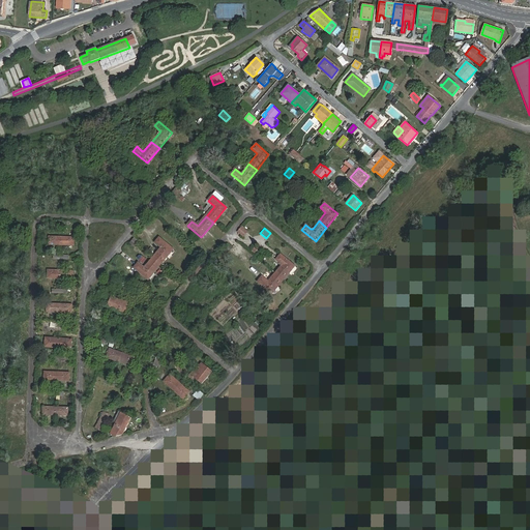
[(246,234),(240,229),(238,232),(244,237),(246,234)]
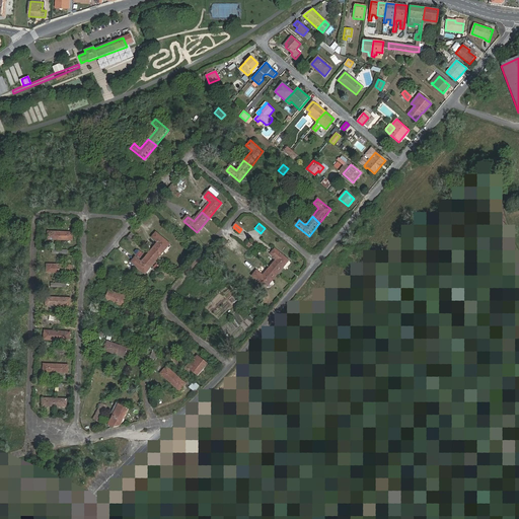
[(48,239),(61,240),(61,232),(48,231),(48,239)]
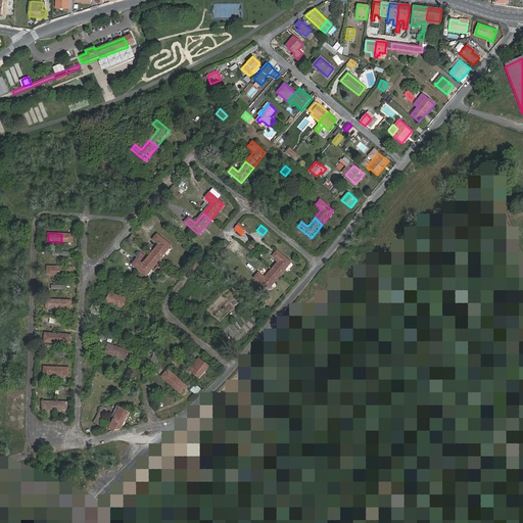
[(61,234),(61,242),(73,242),(74,234),(61,234)]
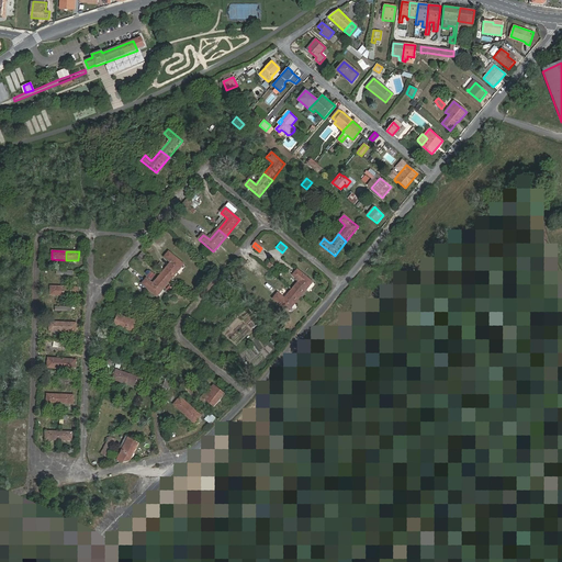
[(171,263),(163,273),(170,280),(183,265),(169,251),(165,257),(171,262),(171,263)]
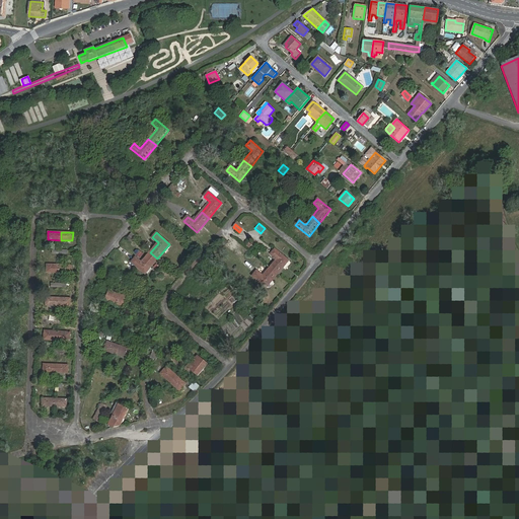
[(276,261),(270,268),(277,274),(289,261),(275,249),(272,254),(276,258),(277,260),(276,261)]
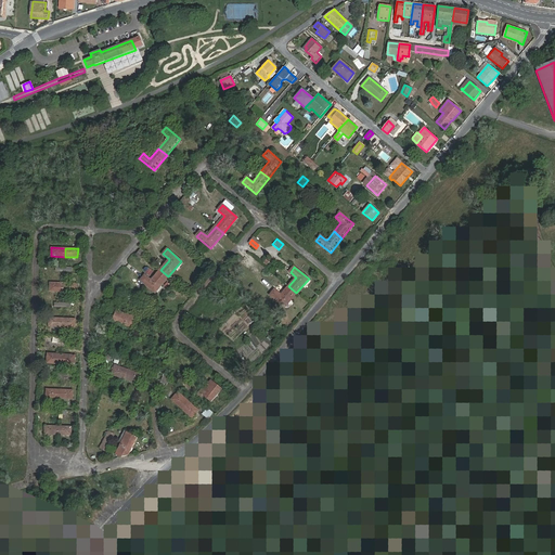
[(168,276),(160,270),(152,280),(151,280),(145,275),(141,280),(155,292),(168,276)]
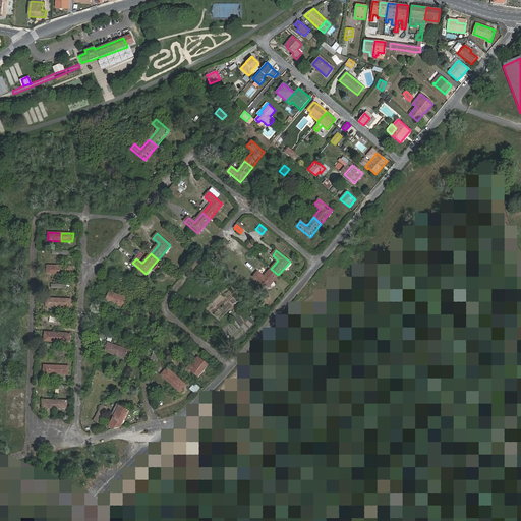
[(47,274),(60,274),(60,266),(48,266),(47,274)]
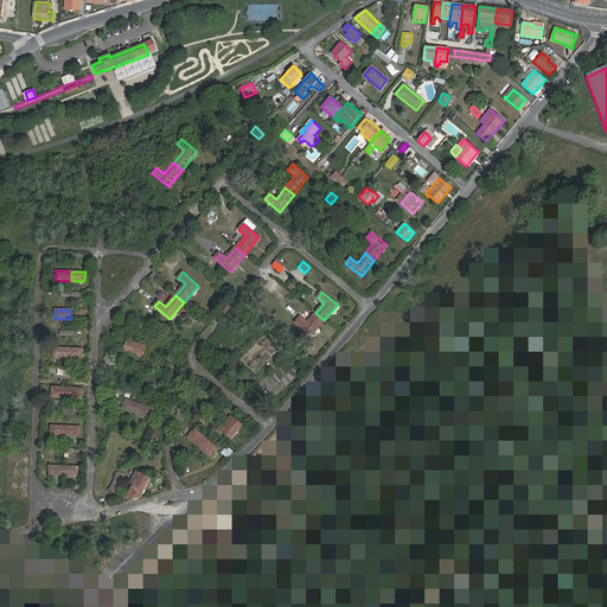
[(70,310),(70,319),(83,320),(84,311),(70,310)]
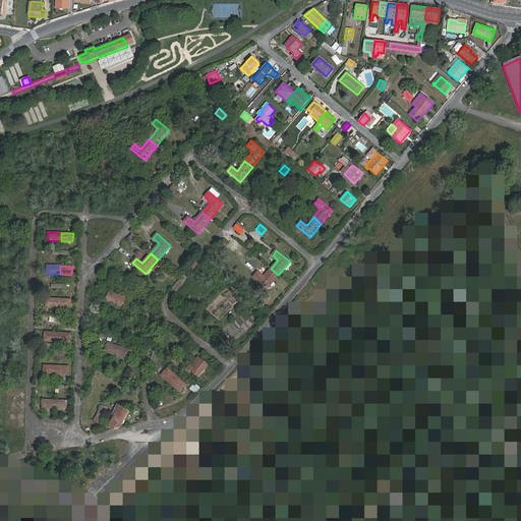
[(278,275),(271,269),(265,277),(264,278),(263,277),(258,273),(254,278),(268,288),(278,275)]
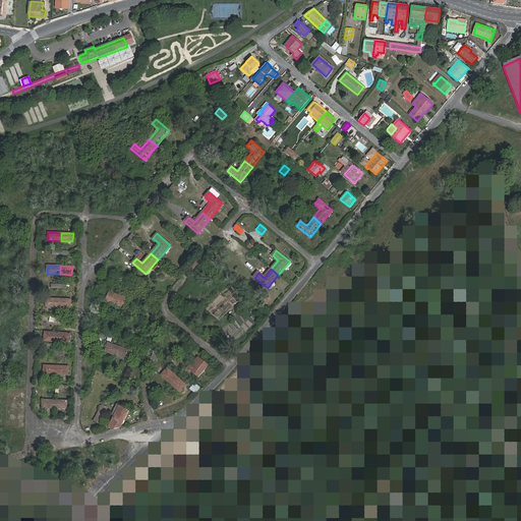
[(126,297),(110,291),(107,300),(123,306),(126,297)]
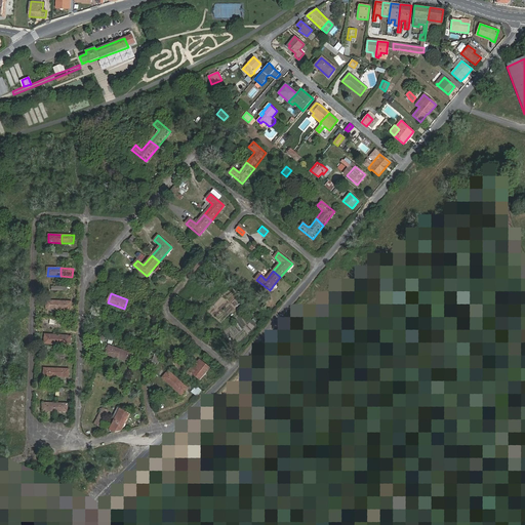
[(46,309),(59,309),(59,301),(47,300),(46,309)]
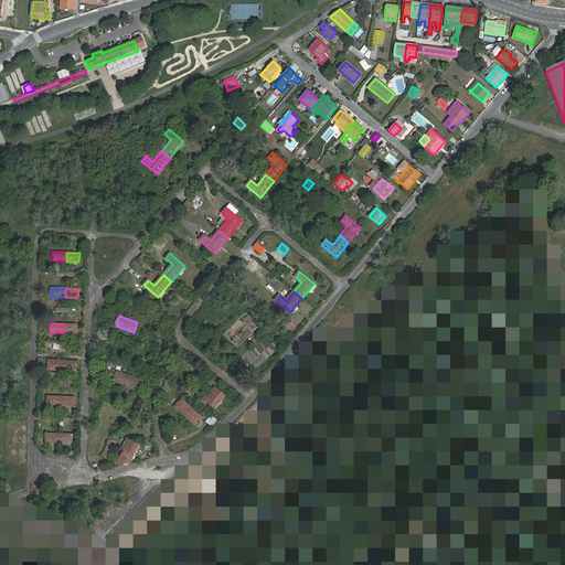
[(64,324),(64,332),(77,333),(77,324),(64,324)]
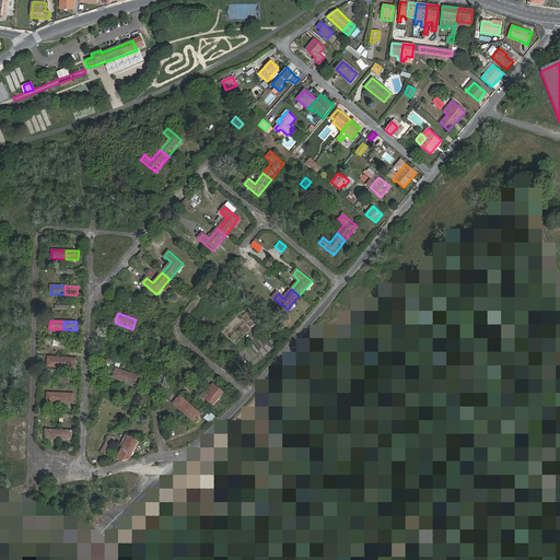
[(162,365),(176,347),(173,345),(159,362),(162,365)]
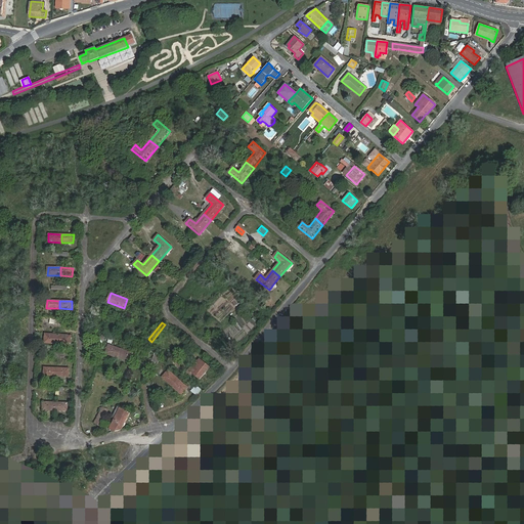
[(45,343),(58,344),(58,335),(46,335),(45,343)]
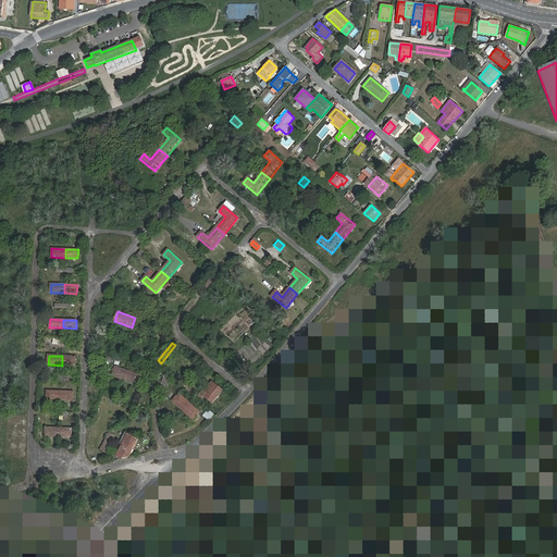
[(62,356),(62,366),(74,367),(75,357),(62,356)]
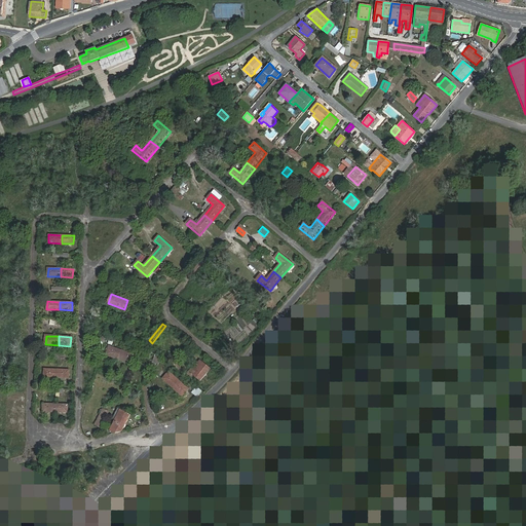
[(147,341),(144,338),(139,344),(143,347),(147,341)]
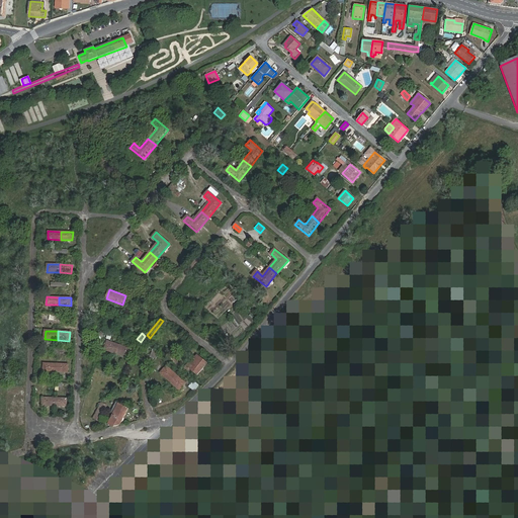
[(117,353),(119,345),(107,341),(105,349),(117,353)]
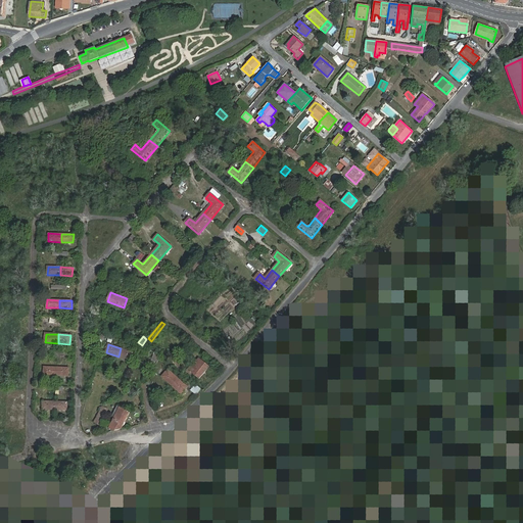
[(133,352),(121,348),(119,357),(130,361),(133,352)]
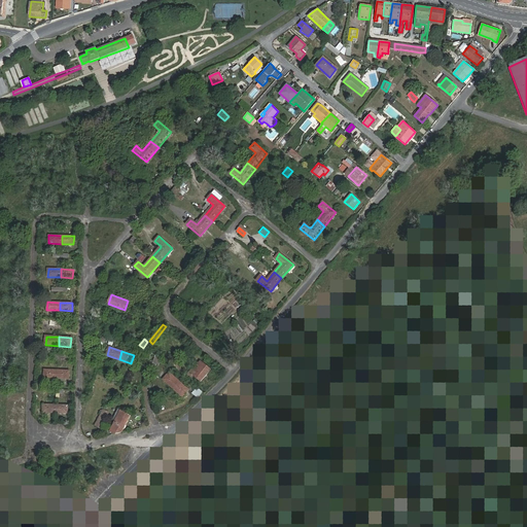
[(186,369),(176,358),(171,363),(182,374),(186,369)]
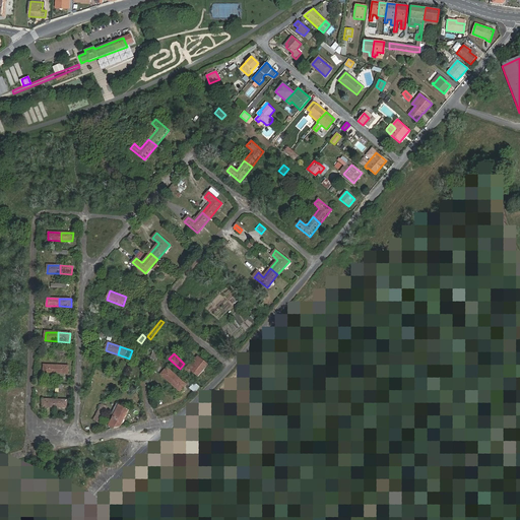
[(191,367),(190,366),(188,365),(186,367),(198,376),(201,372),(202,372),(205,369),(204,368),(208,364),(198,355),(196,358),(198,360),(191,367)]
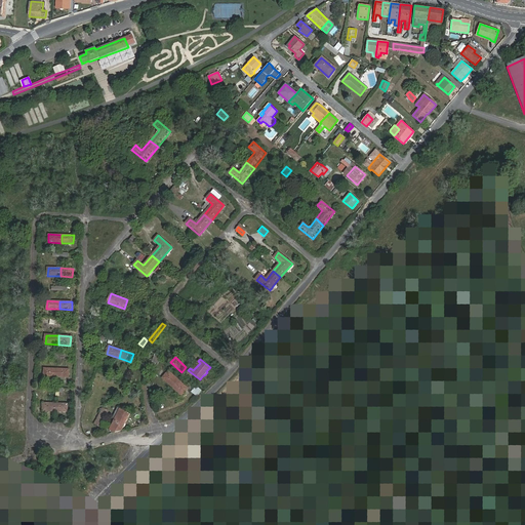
[(198,361),(192,369),(193,370),(200,363),(198,361)]
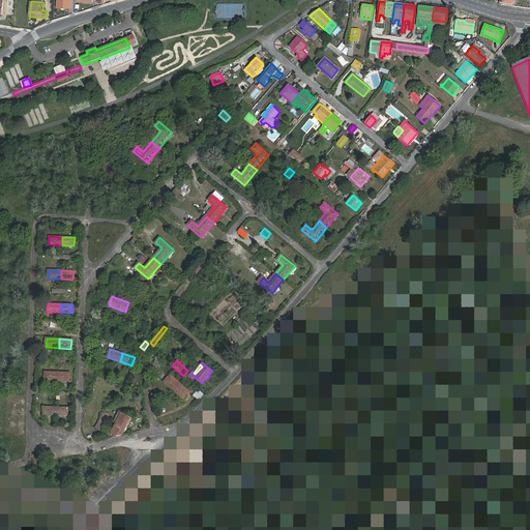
[(45,380),(58,381),(58,373),(45,372),(45,380)]
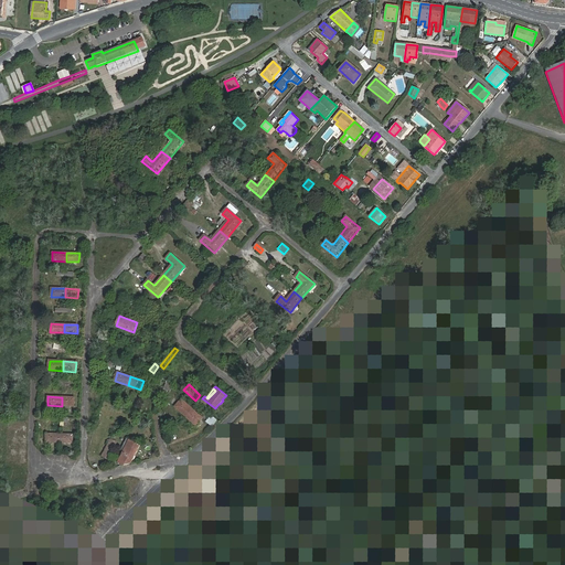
[(62,397),(62,406),(75,407),(75,398),(62,397)]
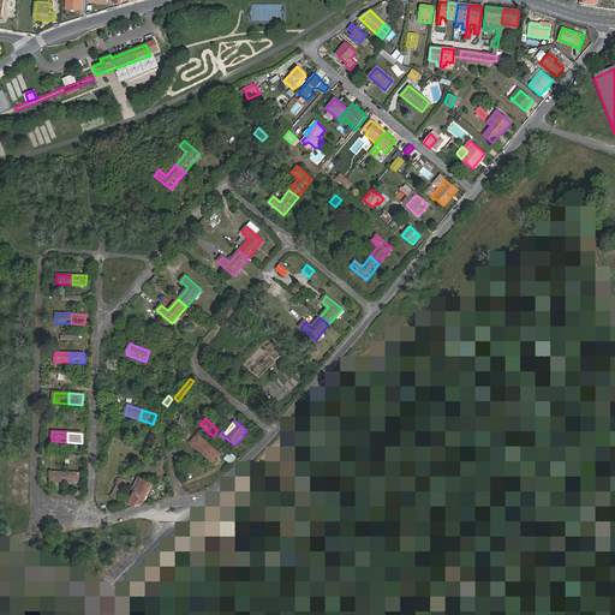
[(202,453),(209,445),(197,434),(190,442),(202,453)]
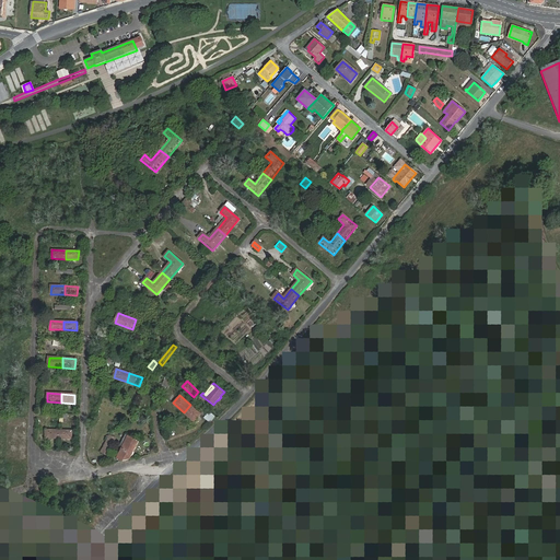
[(200,413),(190,405),(184,412),(194,421),(200,413)]
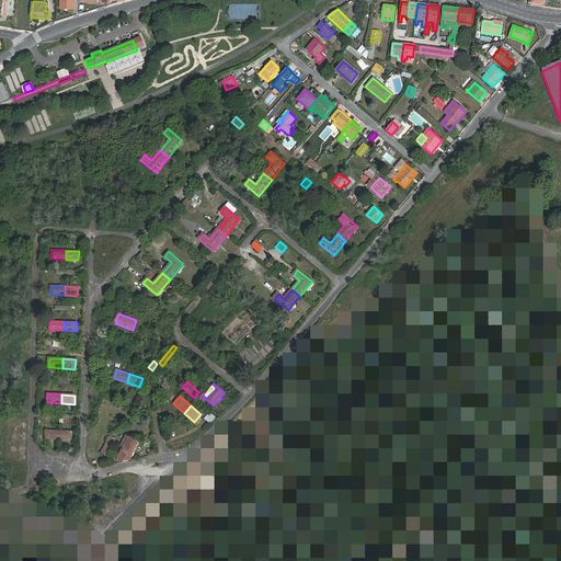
[(210,413),(205,419),(210,423),(215,418),(210,413)]
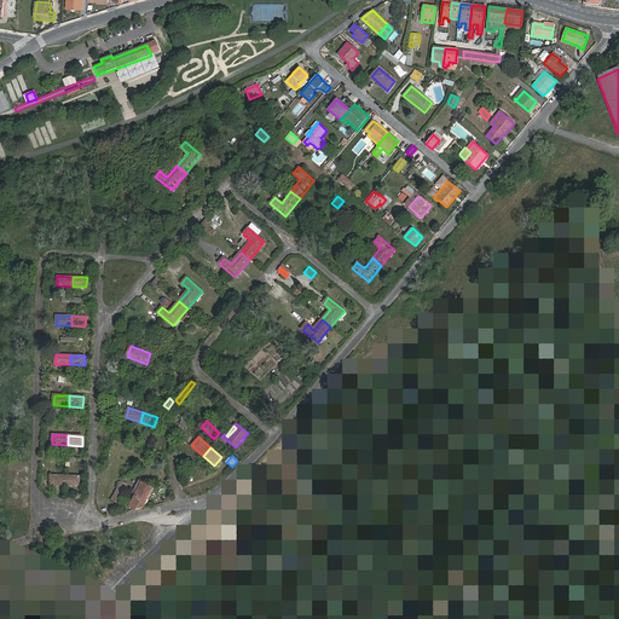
[(51,485),(65,486),(67,476),(52,475),(51,485)]
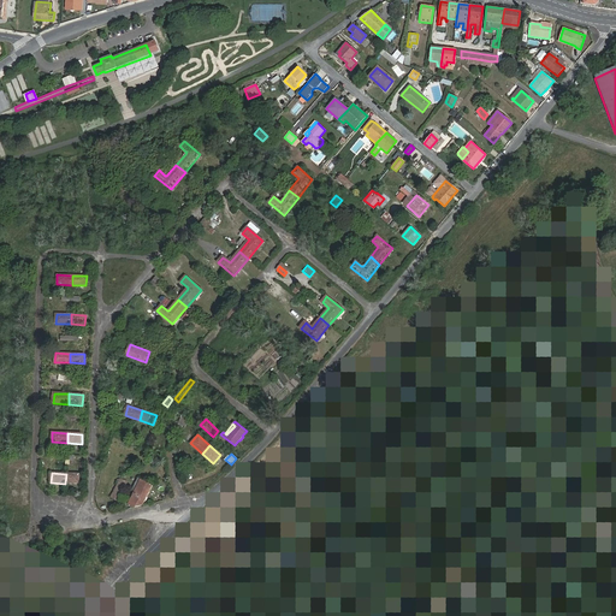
[(66,474),(65,484),(81,484),(81,474),(66,474)]
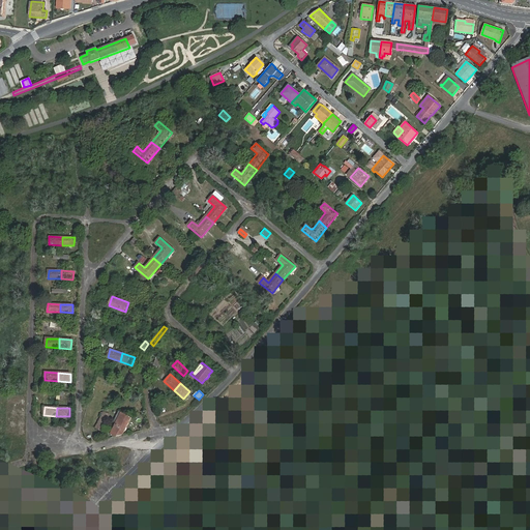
[(110,414),(105,412),(104,411),(95,428),(96,429),(101,431),(110,414)]
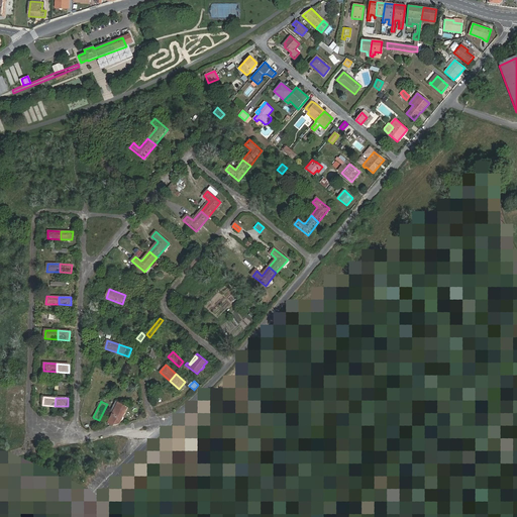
[(112,425),(120,424),(128,407),(118,402),(108,423),(112,425)]
